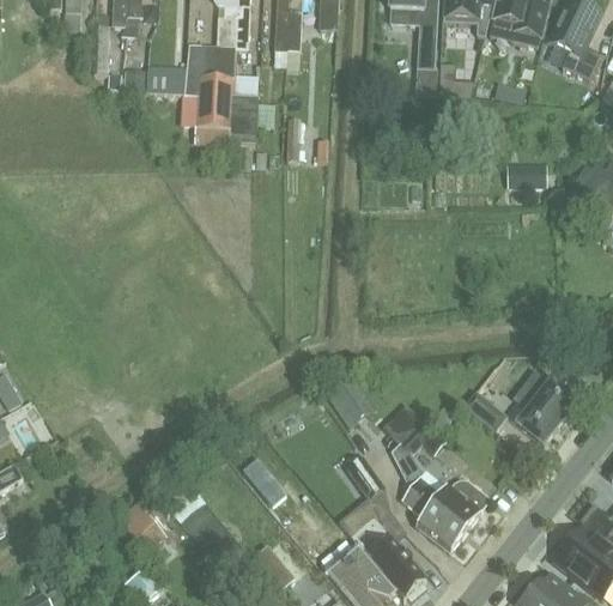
[(67,37),(79,37),(80,37),(80,0),(66,0),(65,12),(65,26),(66,28),(67,37)]
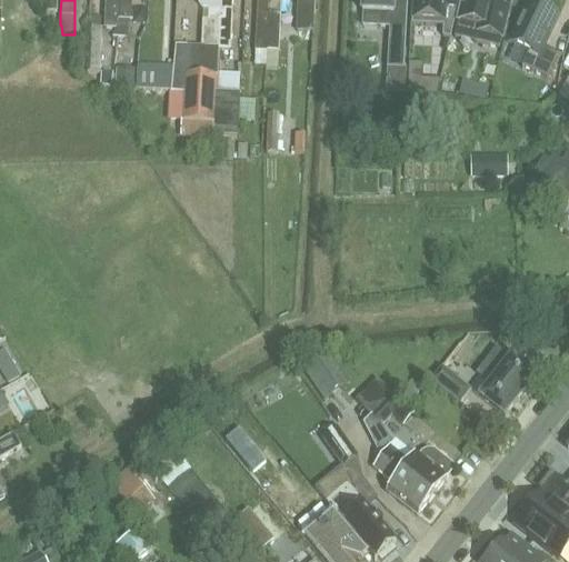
[(102,0),(102,24),(115,24),(118,14),(118,0),(102,0)]
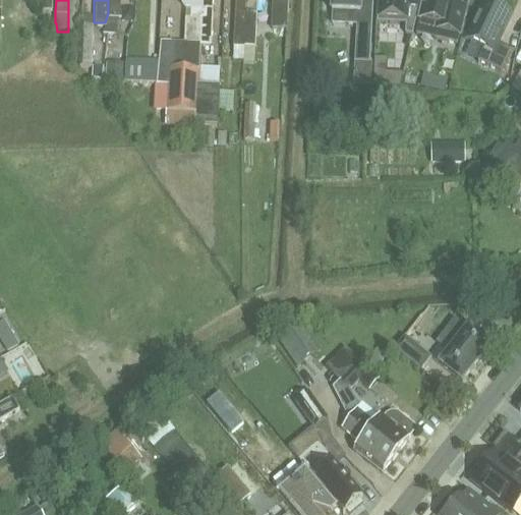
[(108,0),(108,13),(105,22),(103,31),(118,31),(118,14),(121,14),(121,0),(108,0)]
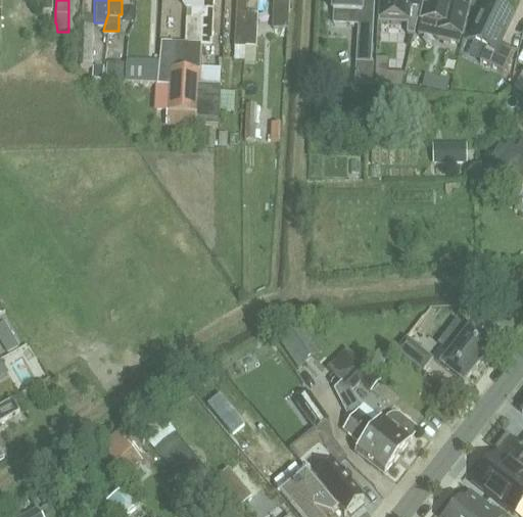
[(158,64),(156,81),(168,82),(167,106),(167,107),(198,109),(200,81),(200,80),(200,79),(200,65),(201,40),(202,0),(183,0),(185,4),(187,4),(185,39),(161,38),(159,55),(158,61),(158,64)]
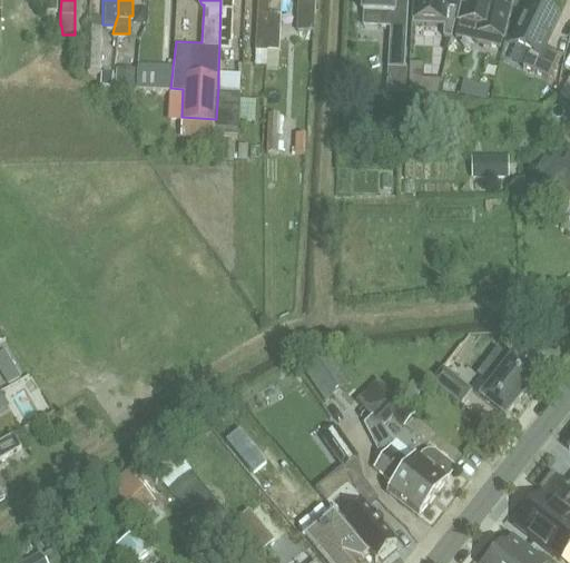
[(220,0),(219,43),(231,43),(233,0),(220,0)]
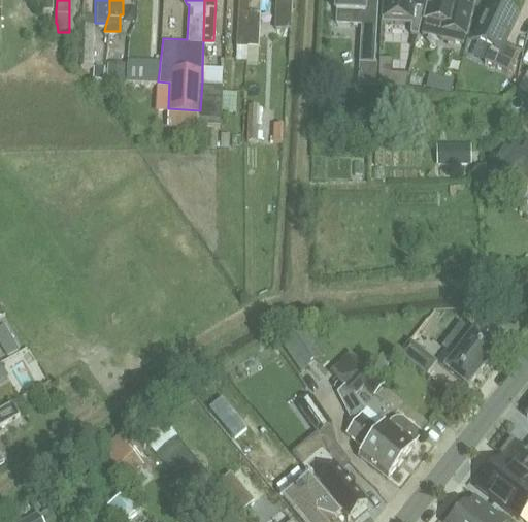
[(248,55),(248,43),(250,0),(238,0),(236,55),(248,55)]
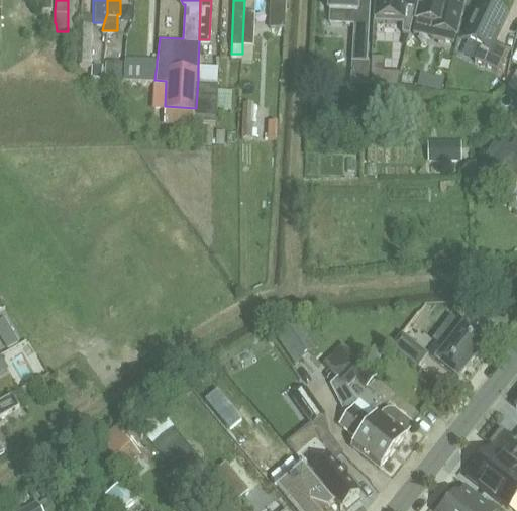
[(244,0),(242,42),(242,54),(252,55),(254,0),(244,0)]
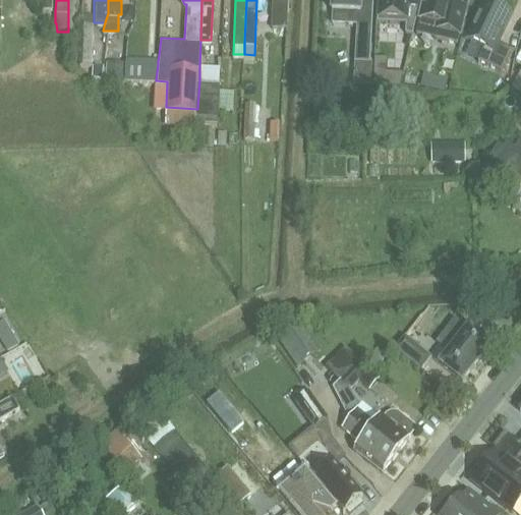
[(267,0),(266,22),(282,23),(283,0),(267,0)]
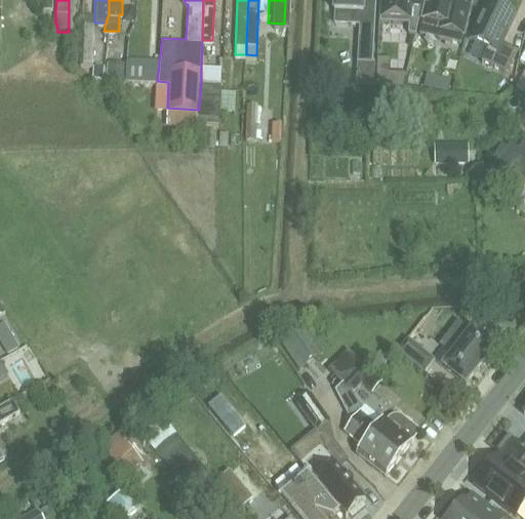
[(334,0),(334,7),(351,8),(350,21),(360,21),(374,22),(375,0),(334,0)]
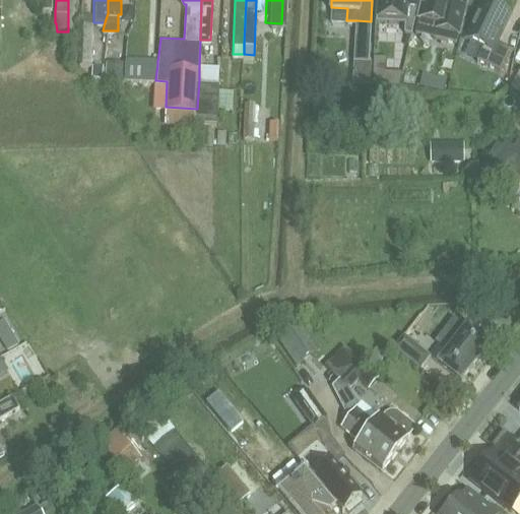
[(377,0),(376,16),(405,18),(404,28),(411,29),(418,0),(377,0)]
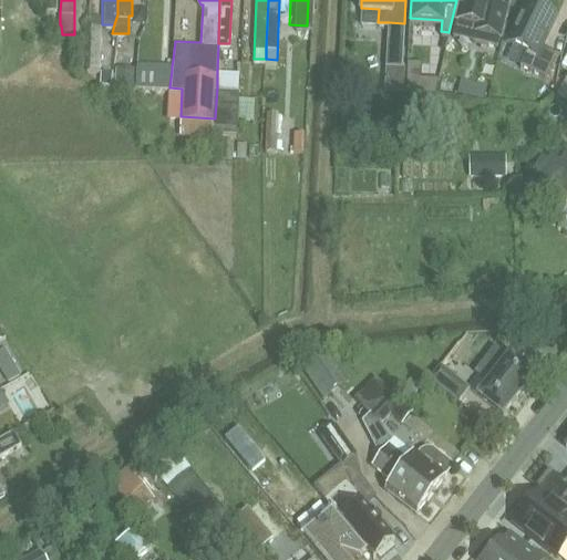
[(453,31),(453,33),(454,33),(472,38),(497,43),(503,18),(507,0),(461,0),(456,17),(453,31)]
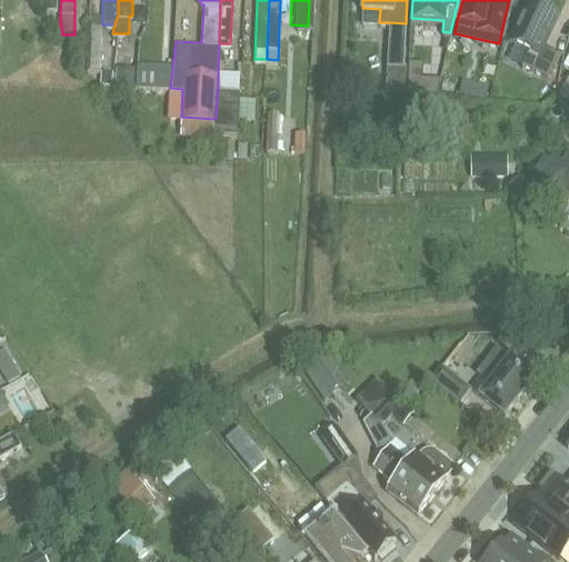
[(521,62),(546,74),(558,50),(543,43),(558,11),(535,0),(527,0),(508,40),(528,49),(521,62)]
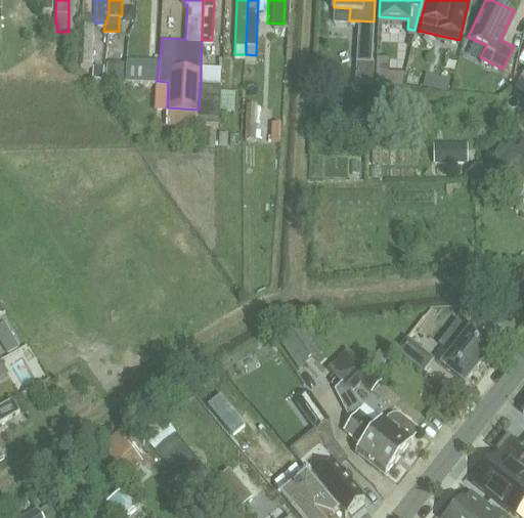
[(80,62),(90,62),(92,20),(81,20),(80,62)]
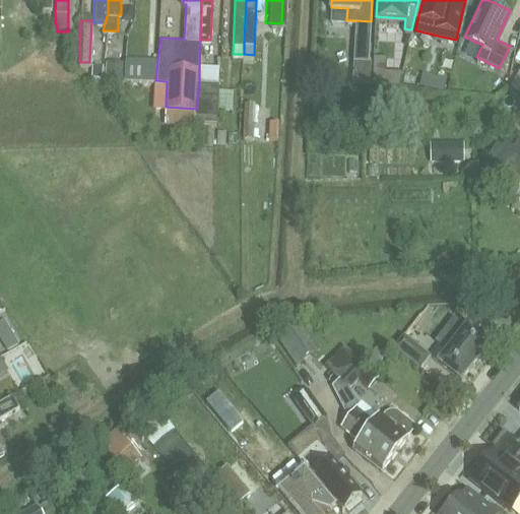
[(354,57),(352,81),(368,82),(369,82),(370,58),(369,58),(370,34),(371,21),(356,20),(355,33),(354,57)]
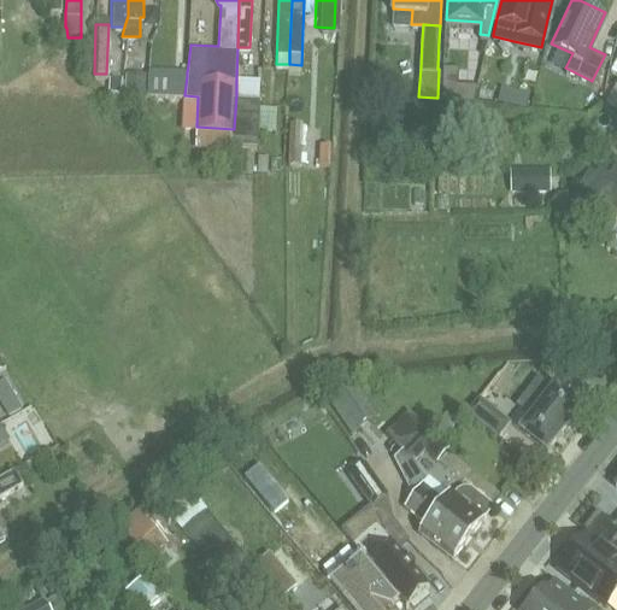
[(147,69),(125,68),(124,87),(146,88),(147,69)]
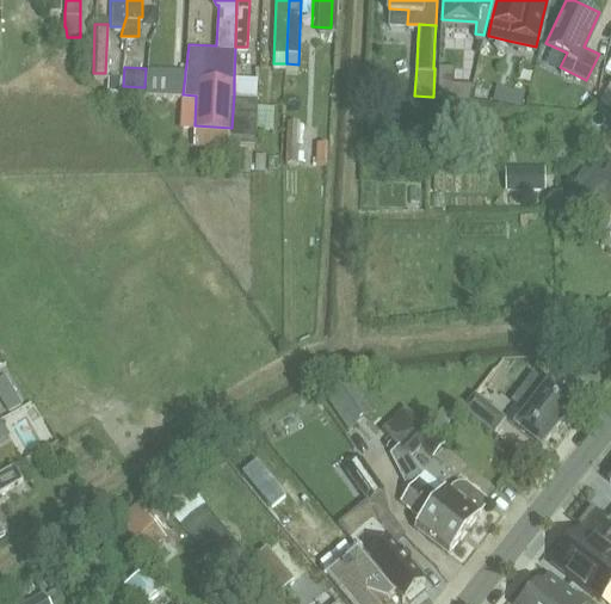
[(184,93),(185,75),(185,72),(186,68),(172,67),(171,92),(184,93)]
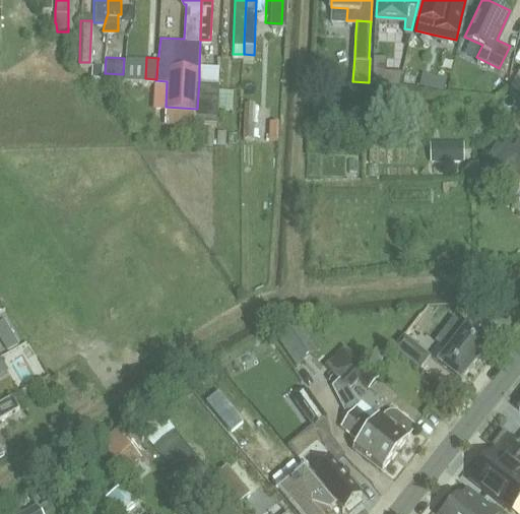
[(92,62),(91,74),(94,74),(102,75),(103,63),(92,62)]
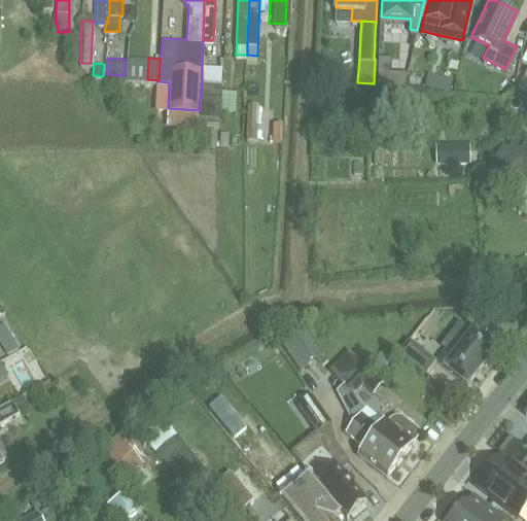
[(202,66),(202,79),(221,80),(221,67),(202,66)]
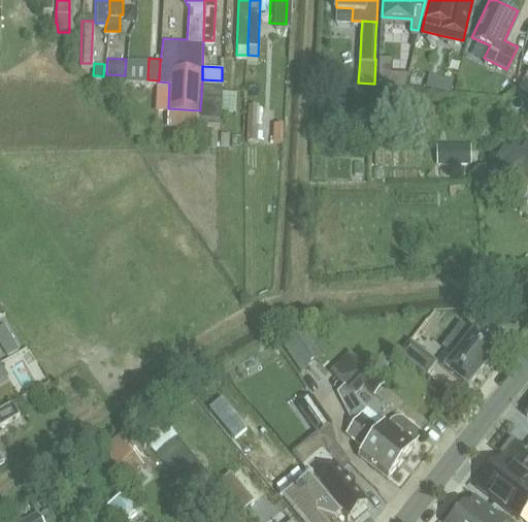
[(527,91),(527,68),(519,86),(527,91)]
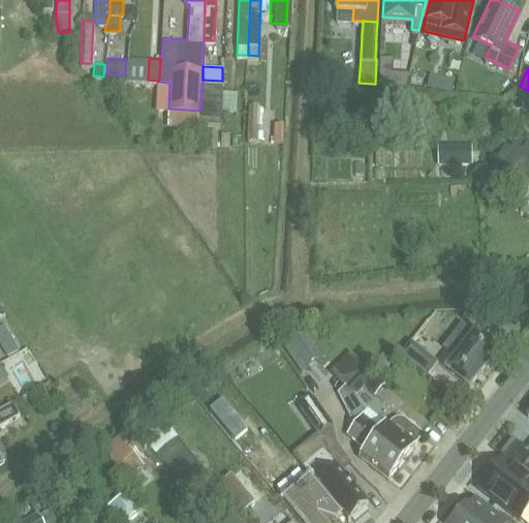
[(454,79),(437,74),(435,85),(452,89),(454,79)]
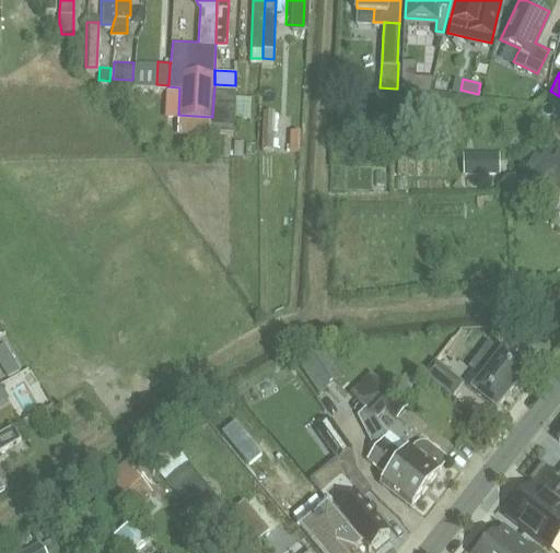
[(102,80),(100,82),(109,96),(116,97),(118,82),(109,81),(102,80)]
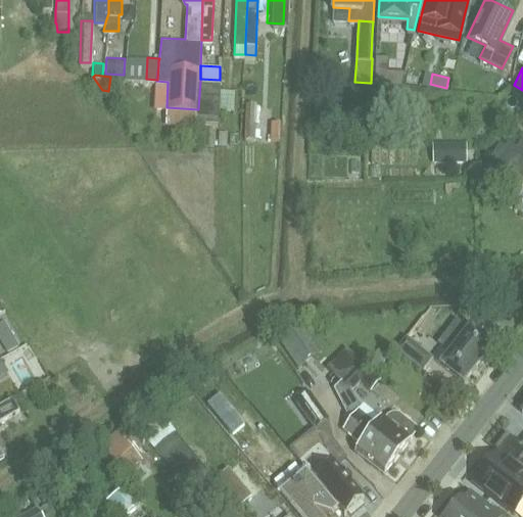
[(198,109),(197,121),(217,122),(218,107),(219,88),(220,82),(200,81),(198,109)]
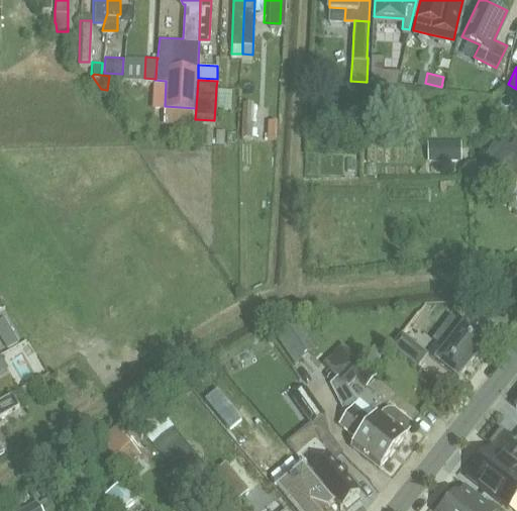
[(243,100),(241,134),(251,135),(252,133),(256,133),(256,125),(252,125),(252,115),(255,116),(255,101),(253,101),(253,100),(243,100)]
